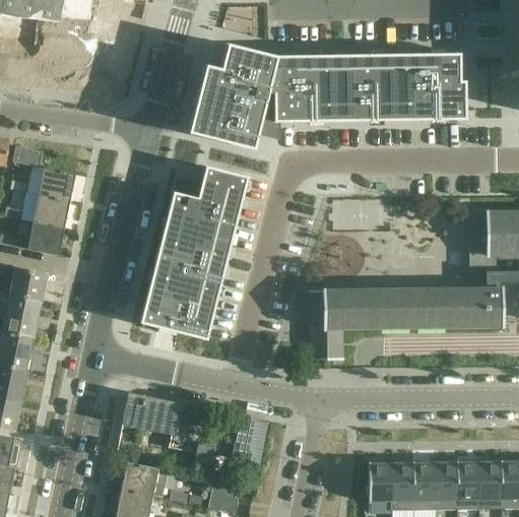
[(0,0),(0,10),(62,16),(63,11),(94,14),(98,0),(0,0)]
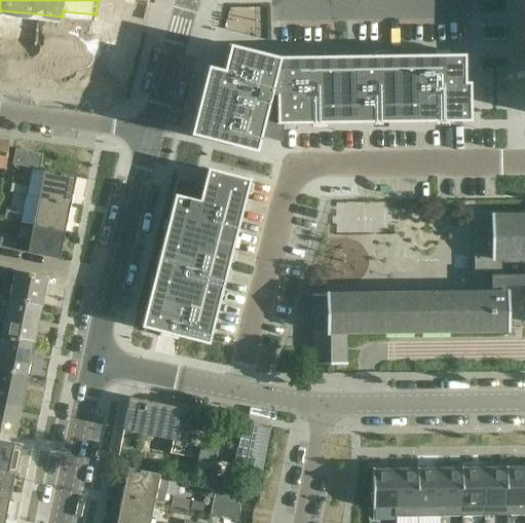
[(209,64),(191,133),(257,149),(261,131),(280,136),(280,121),(374,119),(471,118),(471,80),(465,80),(465,52),(278,54),(231,43),(230,43),(224,68),(209,64)]
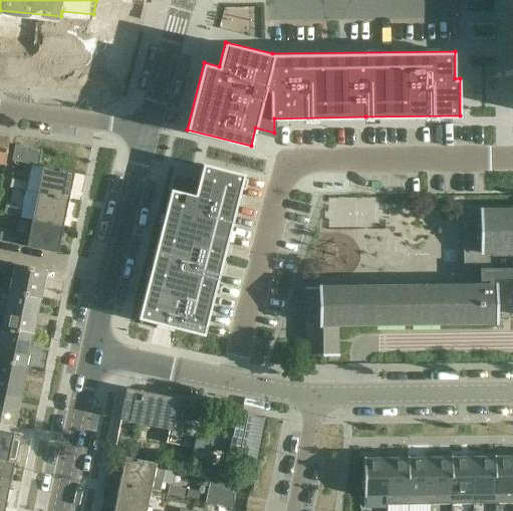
[(9,137),(0,135),(0,161),(6,163),(9,137)]
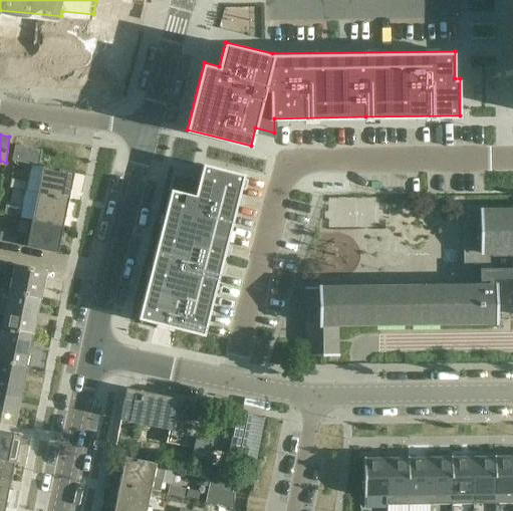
[(12,159),(39,164),(39,163),(33,161),(36,147),(16,143),(12,159)]
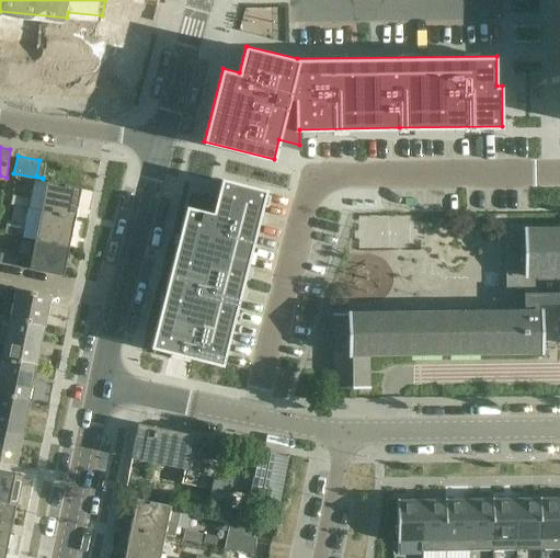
[(187,205),(152,346),(223,364),(267,189),(223,178),(217,200),(194,194),(191,206),(187,205)]
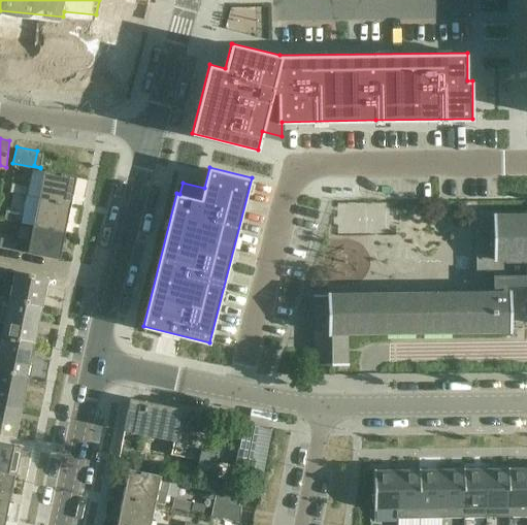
[(45,168),(39,196),(71,203),(77,175),(45,168)]
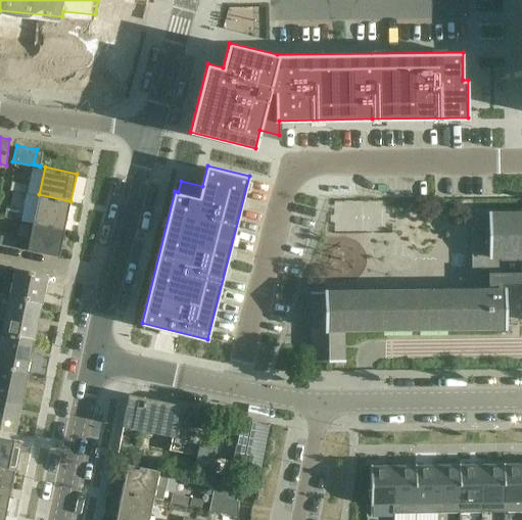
[(29,183),(12,180),(11,188),(28,192),(29,183)]
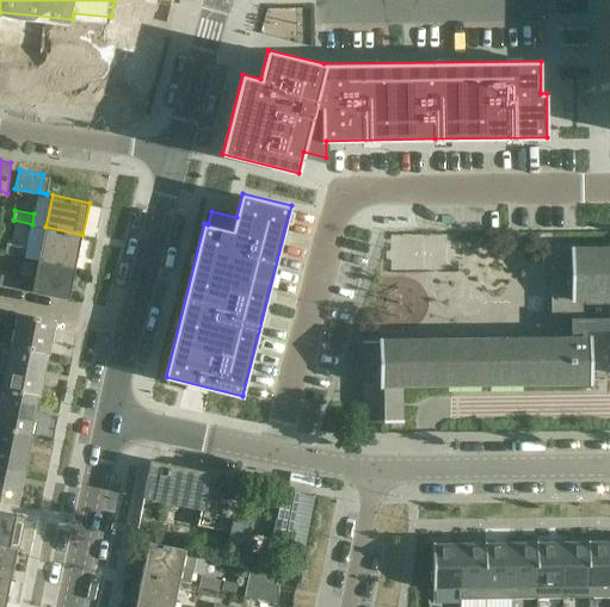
[(82,235),(45,227),(39,260),(75,267),(82,235)]
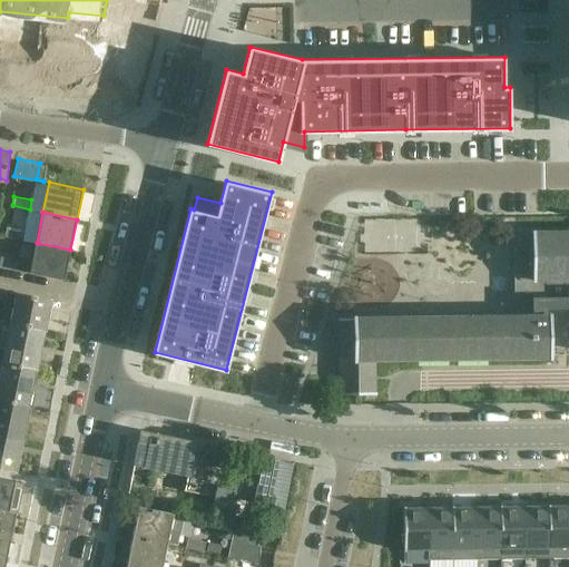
[(26,230),(8,225),(6,235),(23,238),(26,230)]
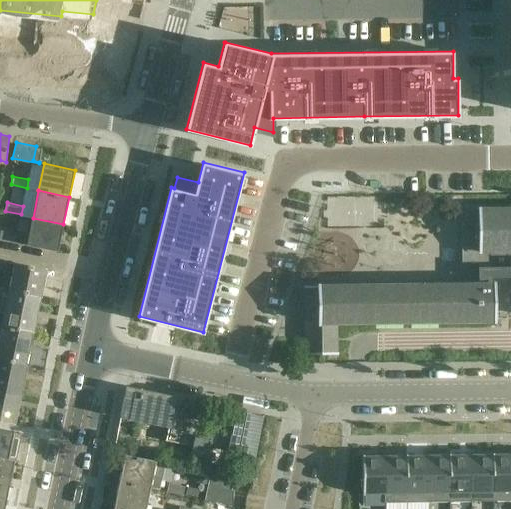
[(510,207),(501,207),(501,206),(496,206),(496,207),(485,207),(485,206),(480,206),(480,207),(462,207),(463,260),(480,260),(480,281),(306,283),(306,339),(319,339),(319,352),(337,352),(337,322),(495,320),(495,281),(490,281),(490,275),(510,275),(510,207)]
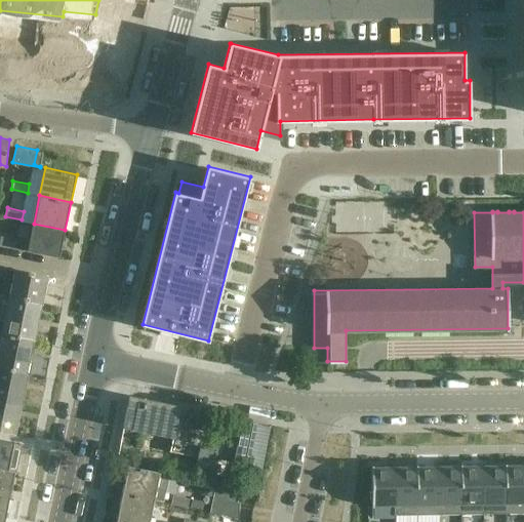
[(65,230),(34,224),(28,249),(59,256),(65,230)]
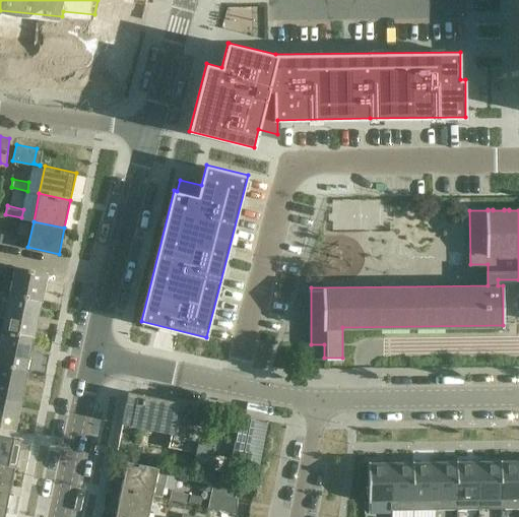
[(1,241),(16,244),(18,236),(2,233),(1,241)]
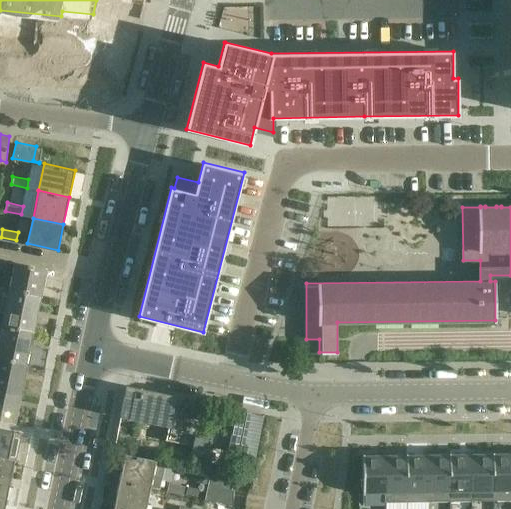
[(0,268),(9,270),(5,287),(41,295),(46,268),(0,258),(0,268)]
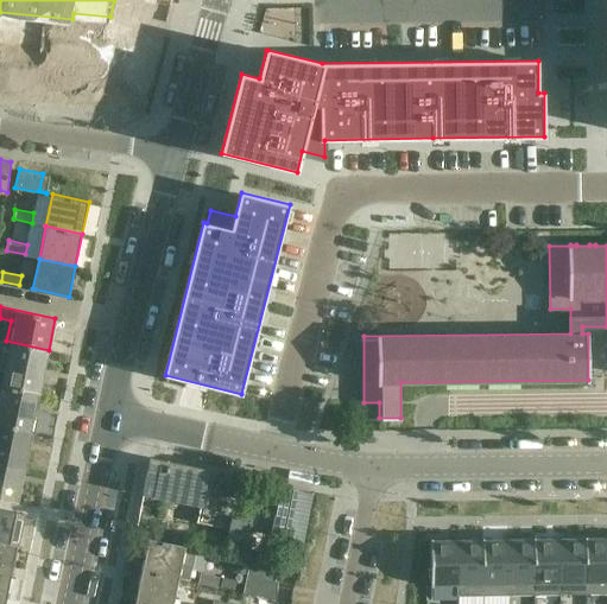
[(6,341),(0,339),(0,357),(2,358),(1,367),(6,368),(2,385),(39,393),(49,350),(6,341)]
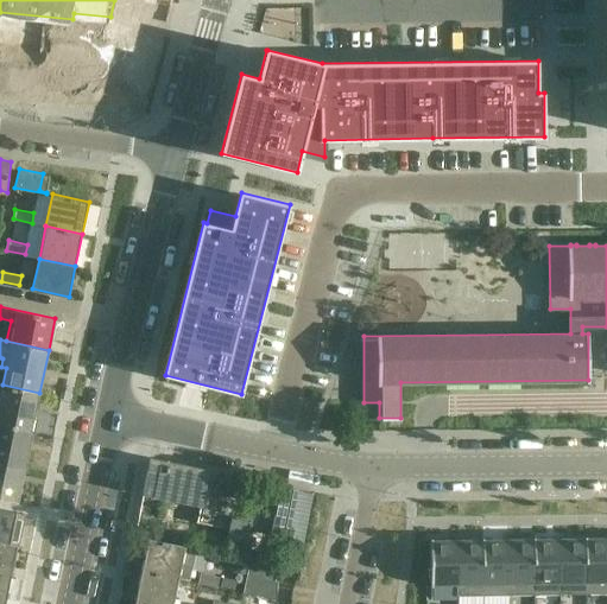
[(0,395),(0,396),(0,398),(0,426),(31,433),(39,393),(2,385),(0,385),(0,395)]
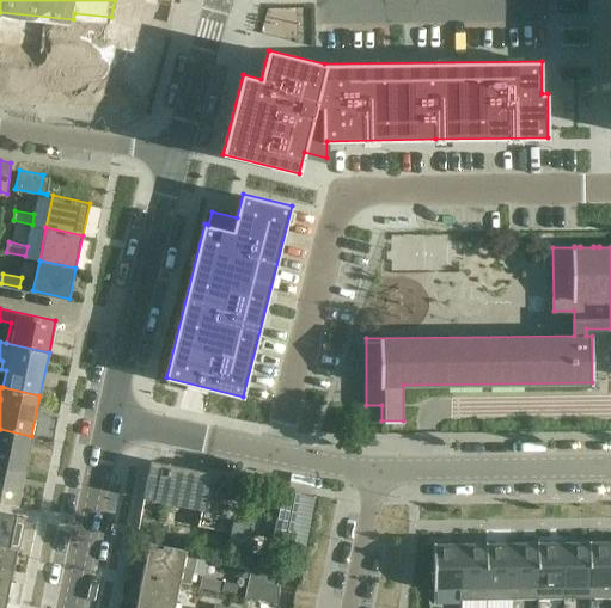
[(0,465),(24,471),(31,436),(0,429),(0,465)]
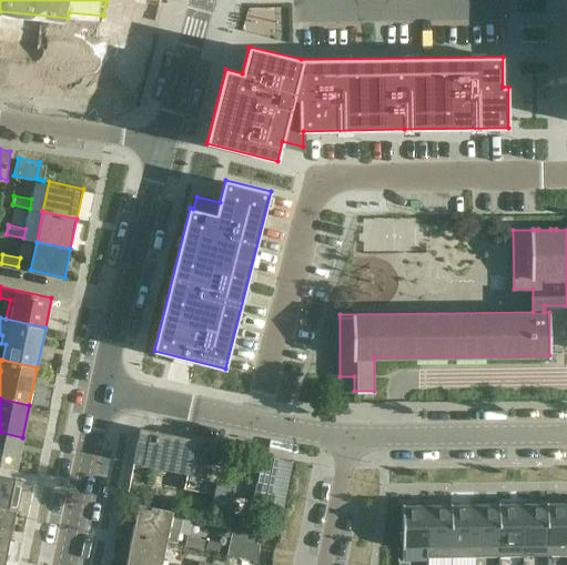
[(141,427),(134,462),(186,473),(183,488),(193,491),(196,475),(188,473),(191,455),(195,439),(141,427)]
